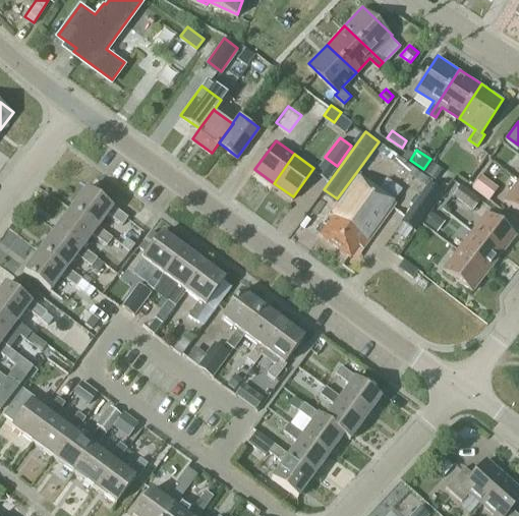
[(368,238),(397,199),(395,198),(403,186),(387,175),(379,186),(357,171),(337,198),(329,210),(334,214),(320,233),(350,255),(364,236),(368,238)]
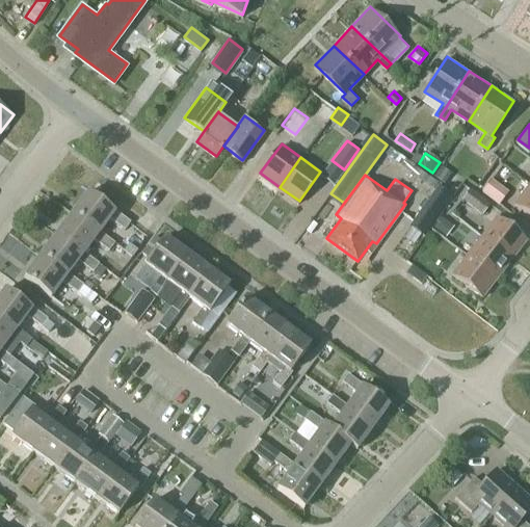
[(501,202),(510,190),(493,177),(484,189),(501,202)]
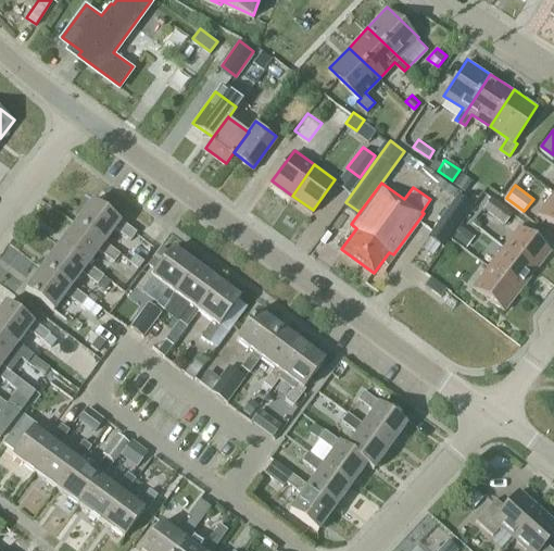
[(473,201),(458,191),(429,234),(442,243),(473,201)]
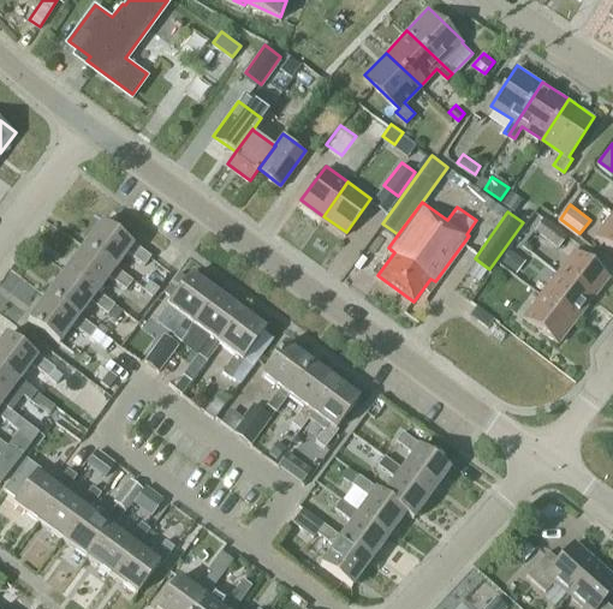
[(559,245),(569,232),(546,214),(535,228),(559,245)]
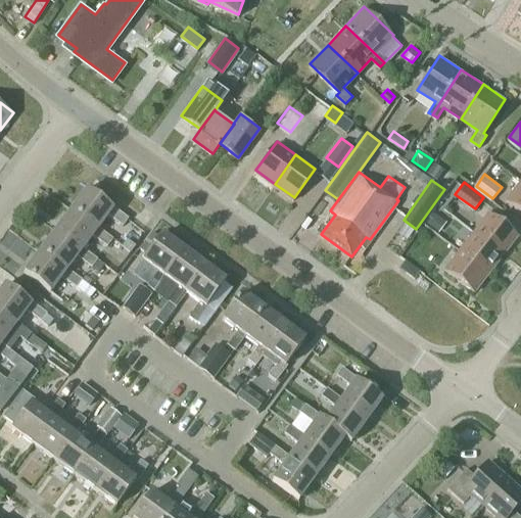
[(520,182),(507,199),(520,209),(520,182)]
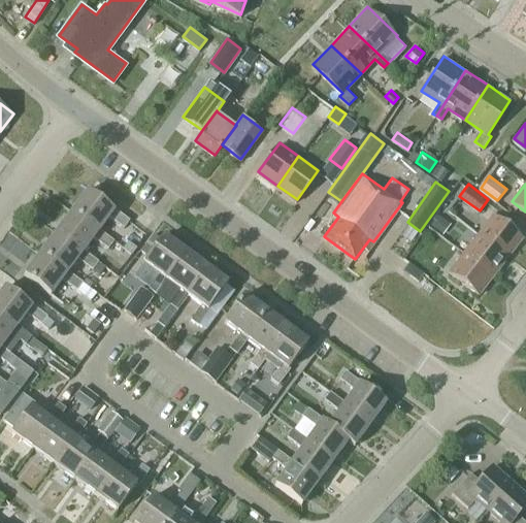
[(124,226),(130,218),(114,206),(113,207),(88,189),(71,209),(98,230),(100,228),(109,215),(124,226)]
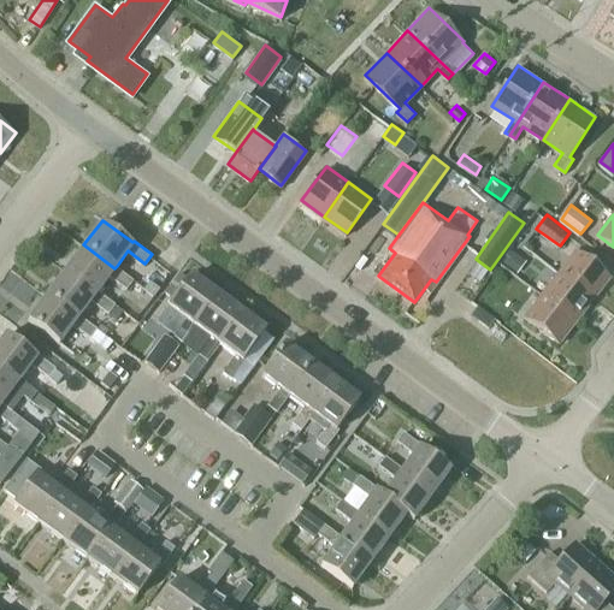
[(134,278),(117,266),(114,268),(83,244),(65,268),(96,292),(99,290),(110,274),(127,288),(134,278)]
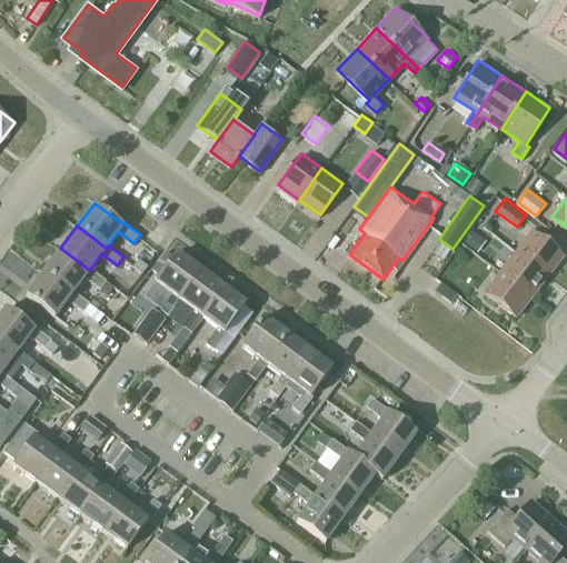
[(465,240),(478,250),(486,240),(474,229),(465,240)]
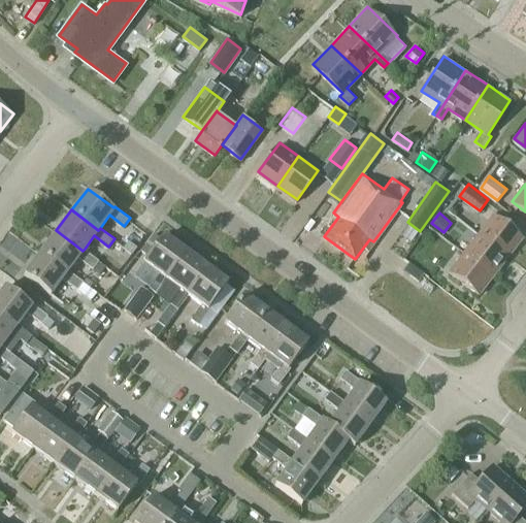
[(480,232),(507,255),(523,235),(494,214),(480,232)]
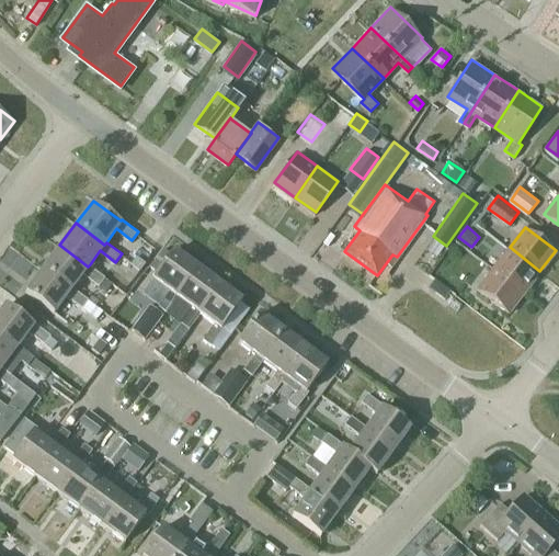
[(90,264),(88,267),(59,245),(43,267),(71,288),(72,286),(83,272),(99,284),(105,276),(90,264)]
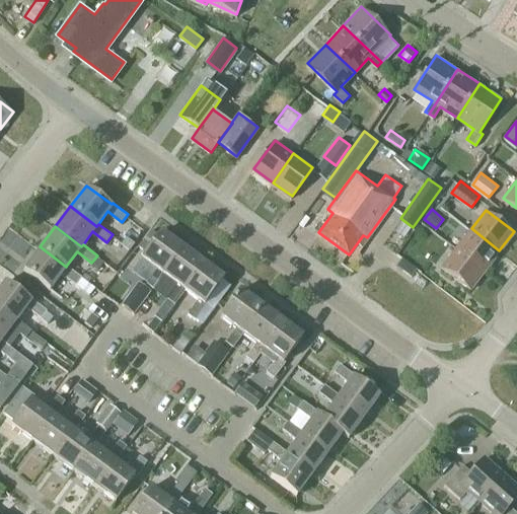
[(146,281),(154,286),(164,272),(162,270),(182,243),(161,228),(142,254),(157,266),(146,281)]
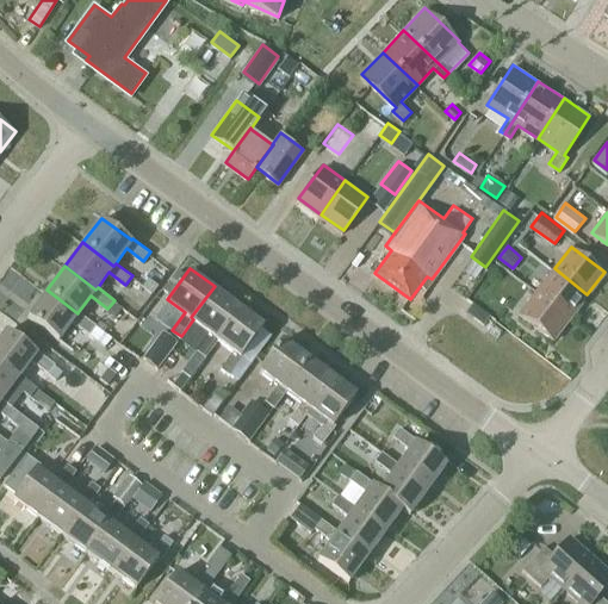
[(509,268),(497,290),(513,299),(526,278),(509,268)]
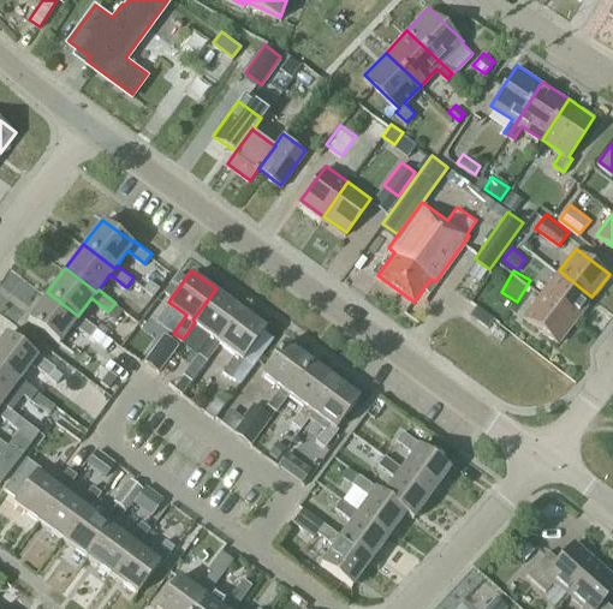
[(575,318),(591,297),(559,270),(542,293),(575,318)]
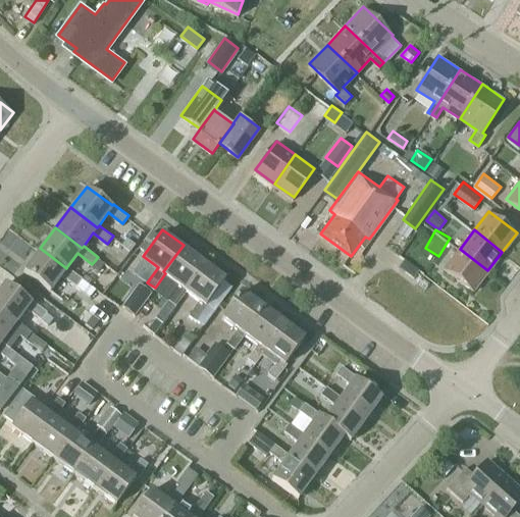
[(132,249),(136,243),(127,237),(123,243),(132,249)]
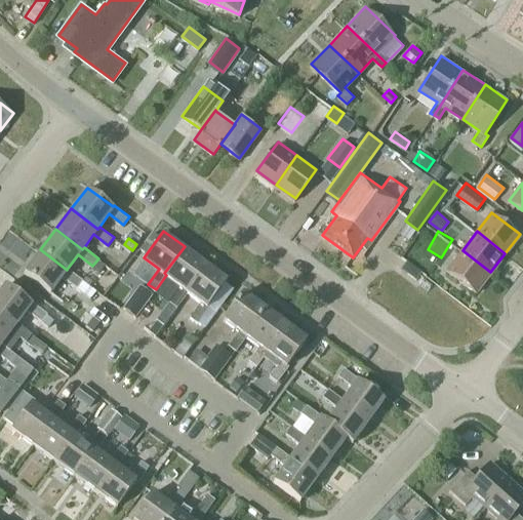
[(166,275),(179,284),(156,317),(163,322),(188,290),(186,288),(205,262),(185,246),(164,273),(166,275)]
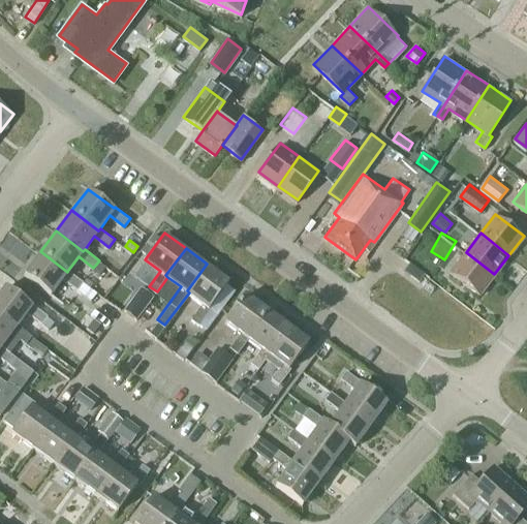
[(83,281),(68,270),(67,272),(40,251),(25,273),(51,294),(63,277),(78,288),(83,281)]
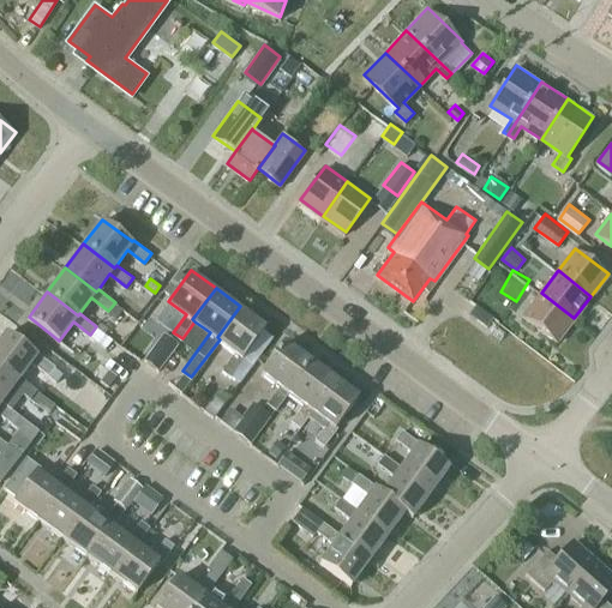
[(557,341),(574,318),(541,293),(525,314),(557,341)]
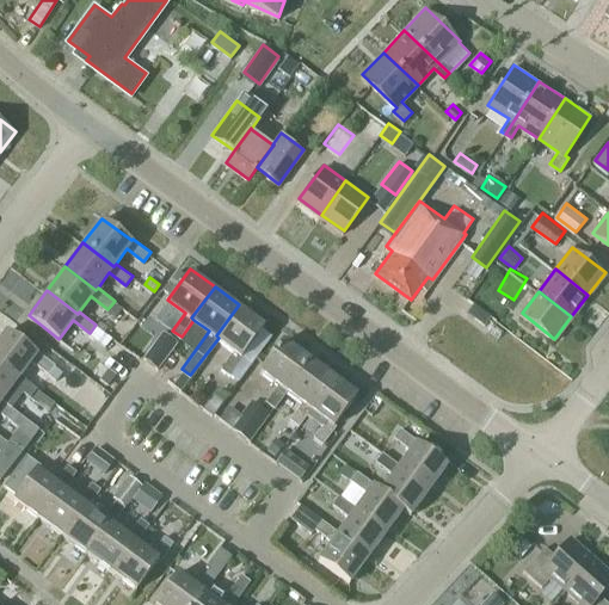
[(219,338),(234,349),(221,366),(229,372),(244,355),(241,353),(264,323),(239,304),(216,335),(219,338)]
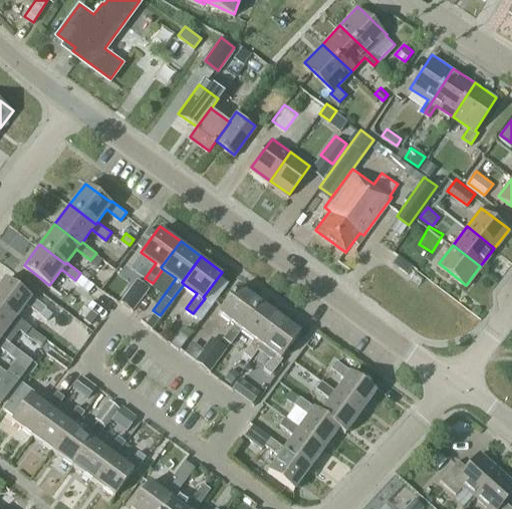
[(80,273),(75,280),(88,290),(94,283),(80,273)]
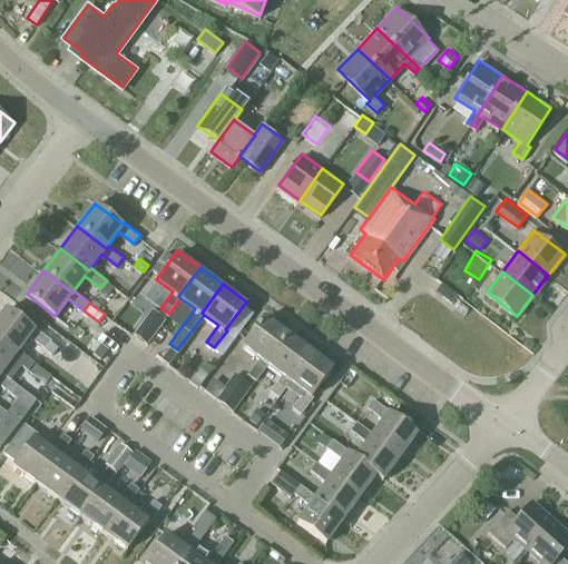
[(33,327),(6,306),(0,314),(0,337),(18,352),(19,349),(30,335),(52,352),(58,345),(51,339),(52,338),(35,326),(33,327)]
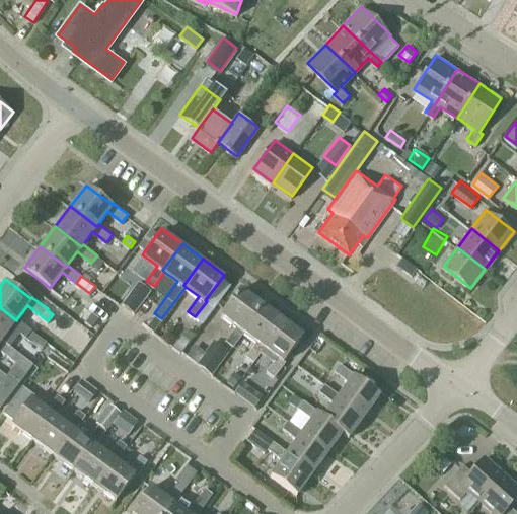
[(122,301),(135,310),(149,291),(137,282),(122,301)]
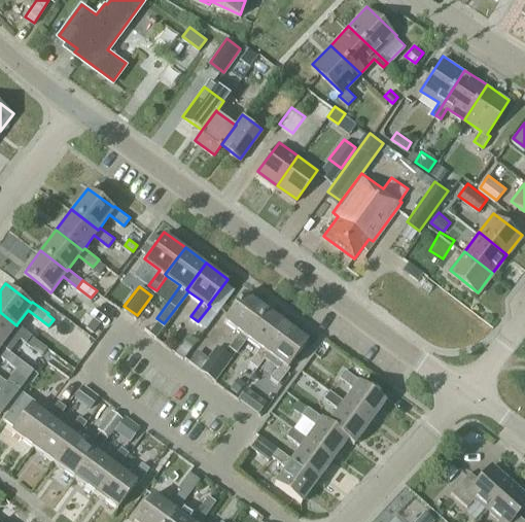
[(224,319),(240,331),(229,345),(236,350),(247,336),(245,335),(265,308),(244,292),(224,319)]
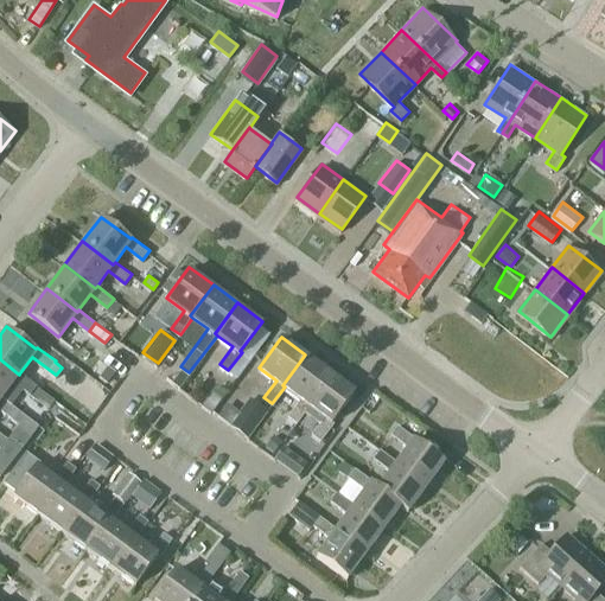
[(330,372),(305,355),(282,385),(285,387),(300,398),(287,415),(297,421),(305,410),(309,404),(306,403),(330,372)]
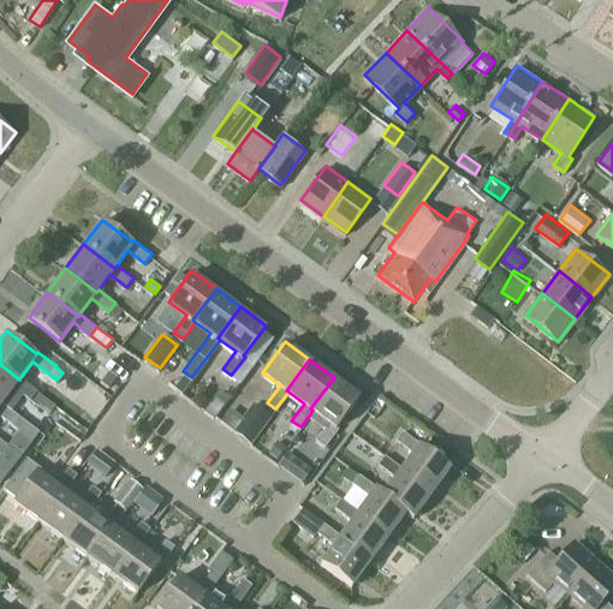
[(0,402),(1,404),(3,401),(12,409),(24,393),(40,405),(47,396),(37,389),(21,377),(19,380),(0,364),(0,402)]
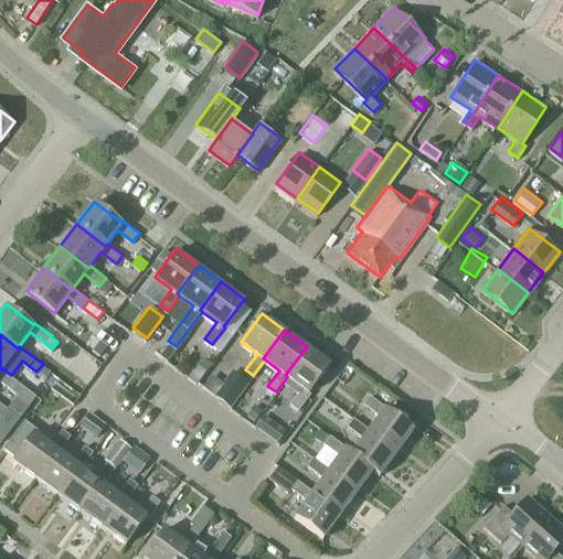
[(107,344),(99,339),(93,347),(101,353),(107,344)]
